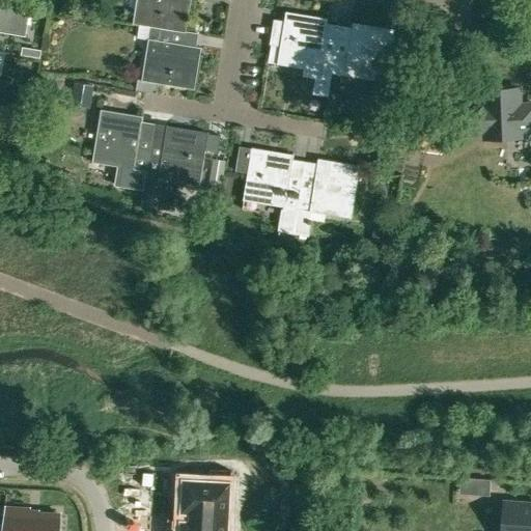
[(137,0),(133,24),(139,25),(172,30),(186,32),(191,0),(137,0)]
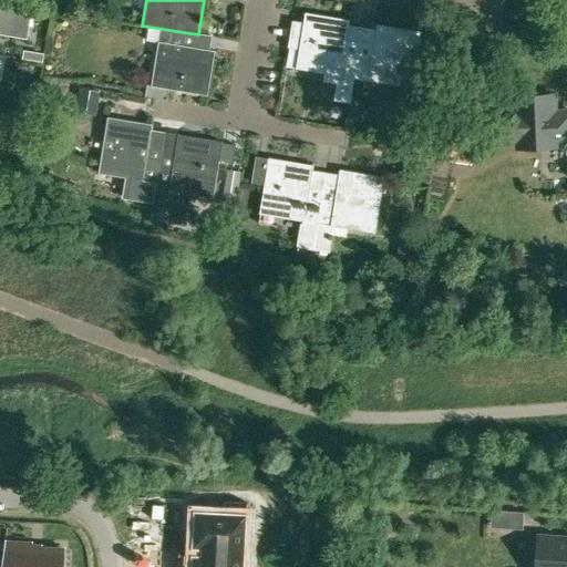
[(0,30),(28,35),(31,9),(0,3),(0,30)]
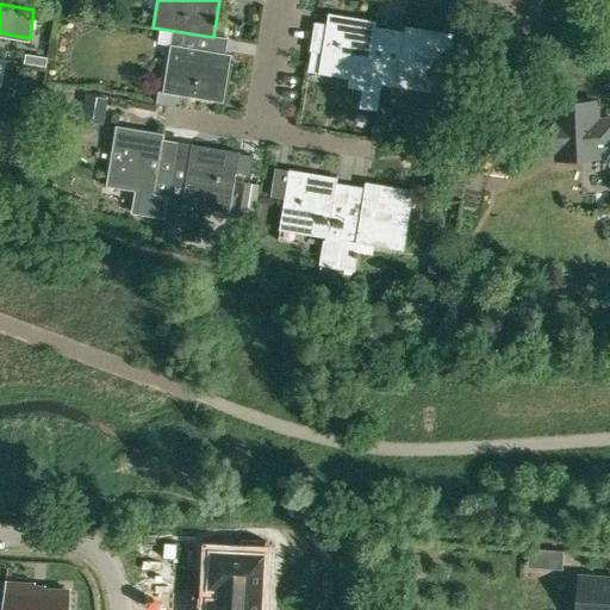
[(378,20),(374,19),(329,12),(327,25),(316,23),(309,72),(348,79),(347,87),(361,89),(359,107),(377,110),(380,83),(385,57),(372,56),(378,20)]
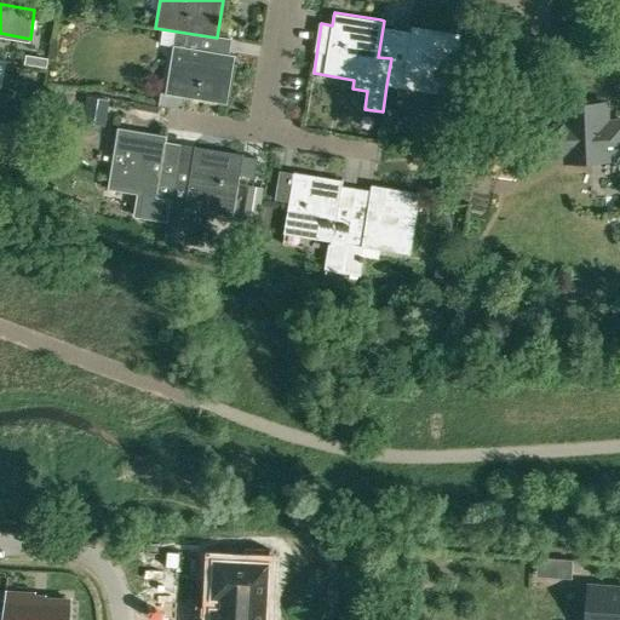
[(406,61),(391,58),(386,85),(452,96),(461,33),(412,24),(406,61)]
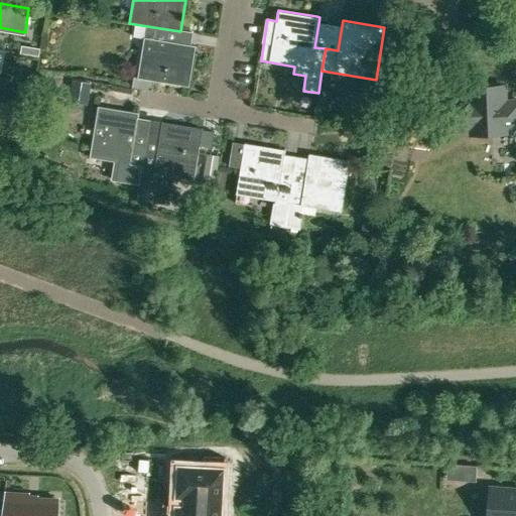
[(166,40),(167,29),(135,24),(133,36),(144,37),(137,77),(133,77),(131,87),(151,90),(153,80),(188,86),(196,45),(166,40)]
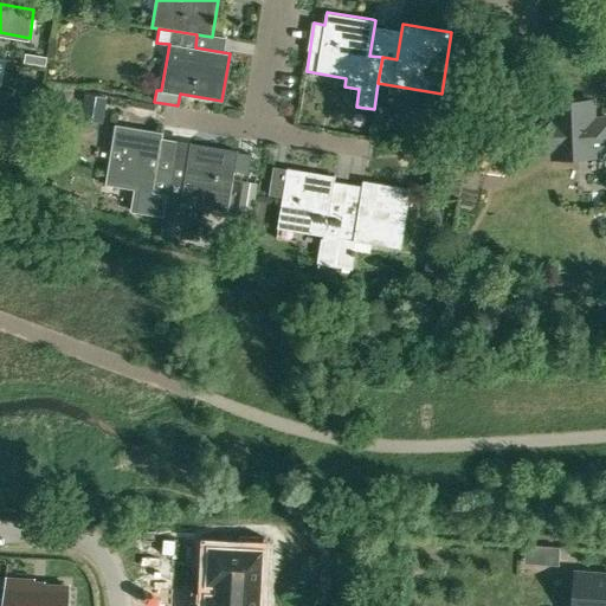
[(24,60),(46,64),(47,56),(26,52),(24,60)]
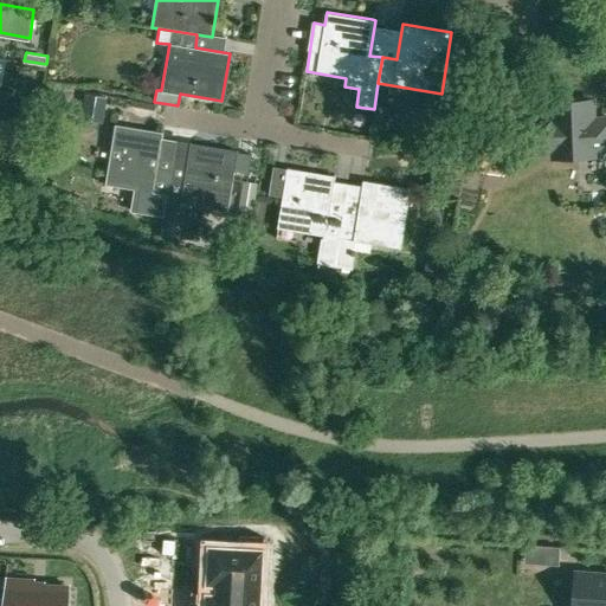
[(0,83),(13,85),(17,59),(0,57),(0,83)]
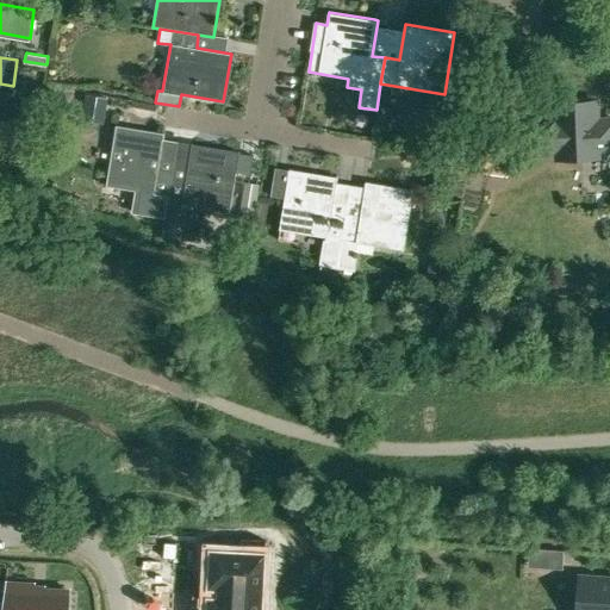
[(470,117),(459,166),(505,176),(516,128),(500,124),(510,76),(489,72),(478,119),(470,117)]
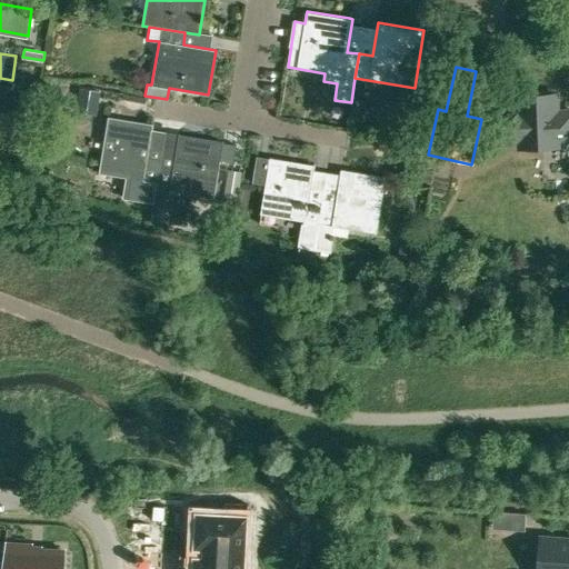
[(100,91),(79,88),(76,111),(97,115),(100,91)]
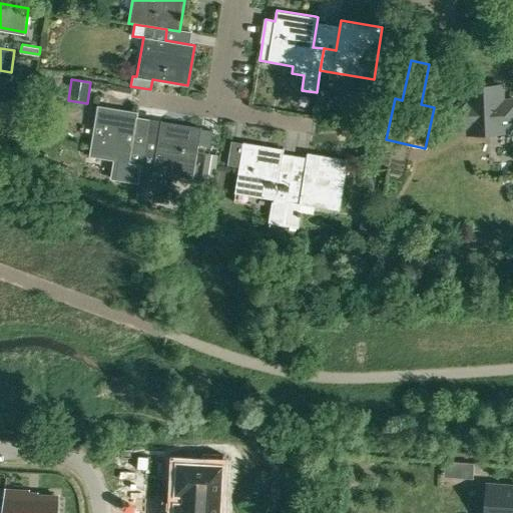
[(469,133),(488,133),(502,132),(502,126),(512,125),(512,100),(501,101),(501,85),(467,86),(468,102),(460,103),(460,101),(444,102),(445,128),(469,127),(469,133)]
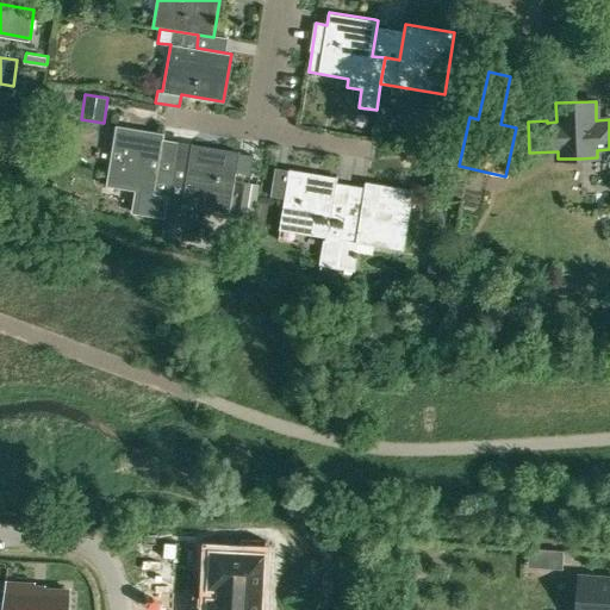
[(105,185),(147,192),(143,215),(163,218),(167,201),(167,195),(172,175),(173,169),(159,167),(165,132),(116,124),(105,185)]
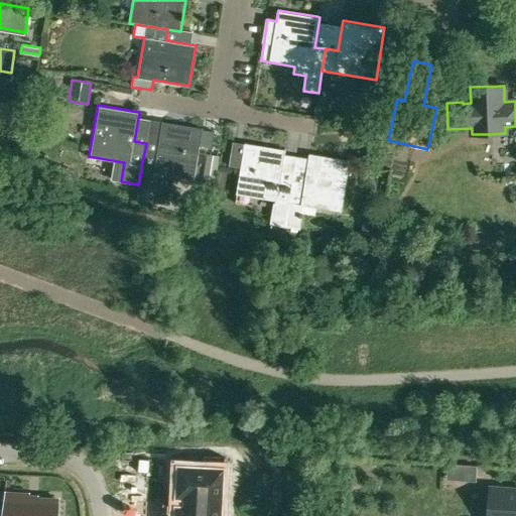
[(161,120),(156,150),(145,148),(141,165),(141,170),(138,184),(155,187),(157,172),(194,179),(200,144),(212,146),(215,130),(203,128),(203,127),(161,120)]
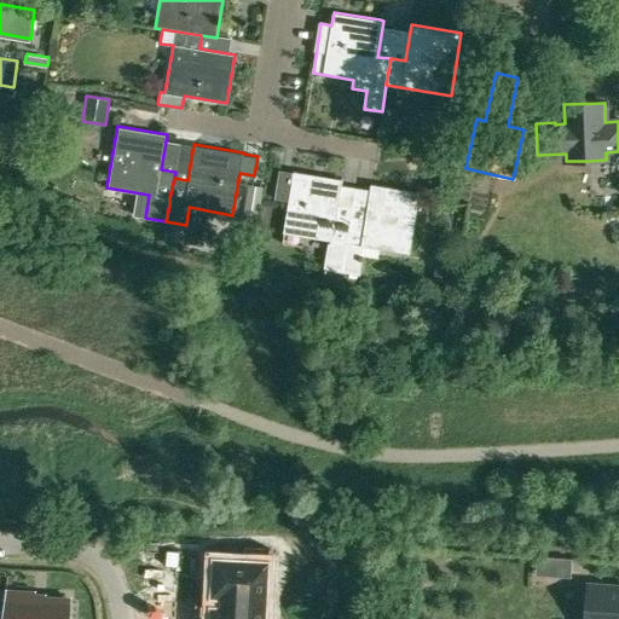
[(341,185),(342,178),(293,171),(291,172),(287,201),(282,232),(327,239),(322,268),(341,272),(342,261),(346,243),(350,217),(336,214),(340,189),(341,185)]
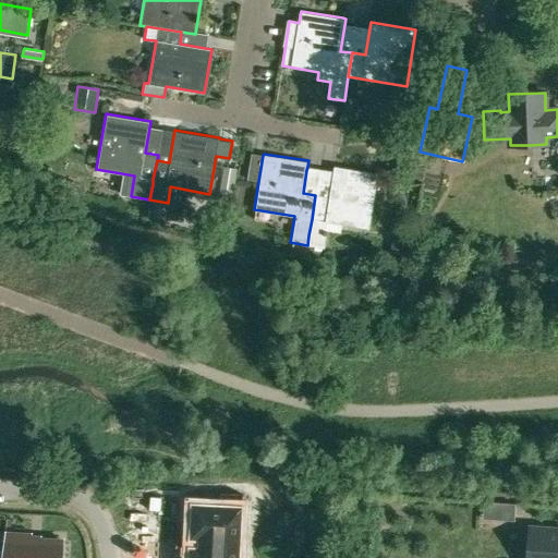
[(233,193),(238,167),(223,165),(220,191),(233,193)]
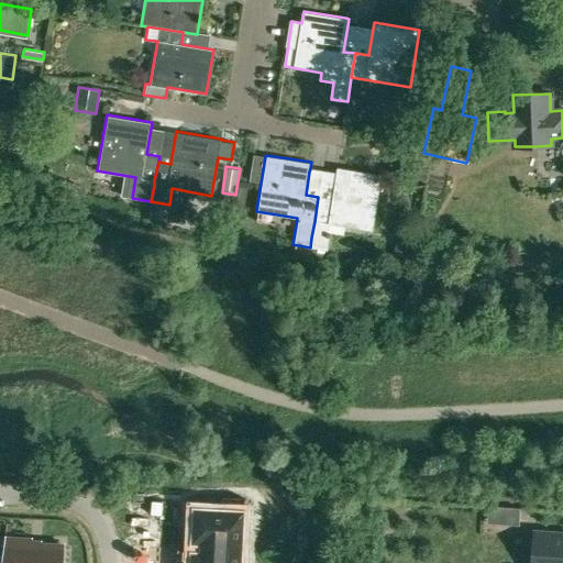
[(372,231),(382,174),(337,166),(335,176),(331,199),(318,197),(315,221),(311,238),(310,247),(327,250),(330,233),(331,224),(344,227),(372,231)]
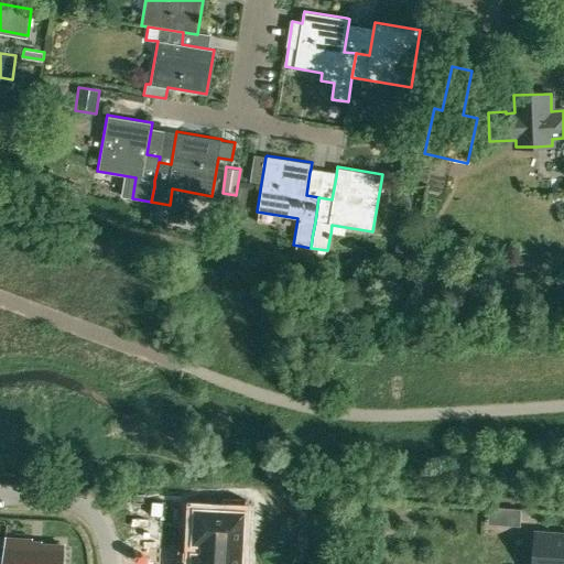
[(293,245),(291,258),(308,261),(311,248),(293,245)]
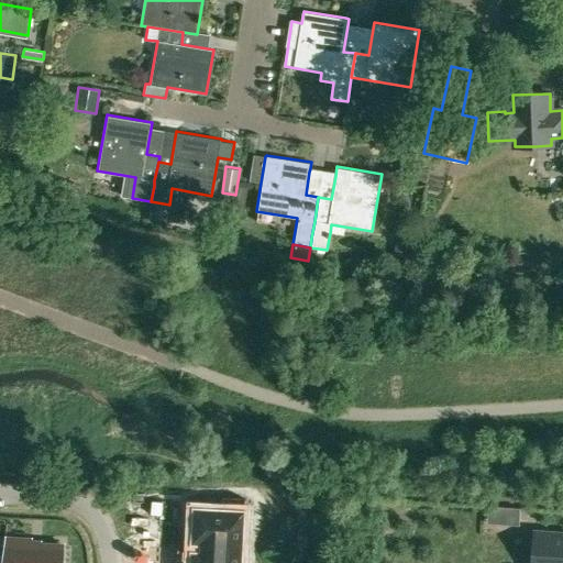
[(240,562),(244,498),(222,497),(221,510),(199,509),(195,509),(194,542),(198,542),(202,542),(201,553),(197,553),(192,553),(191,562),(240,562)]
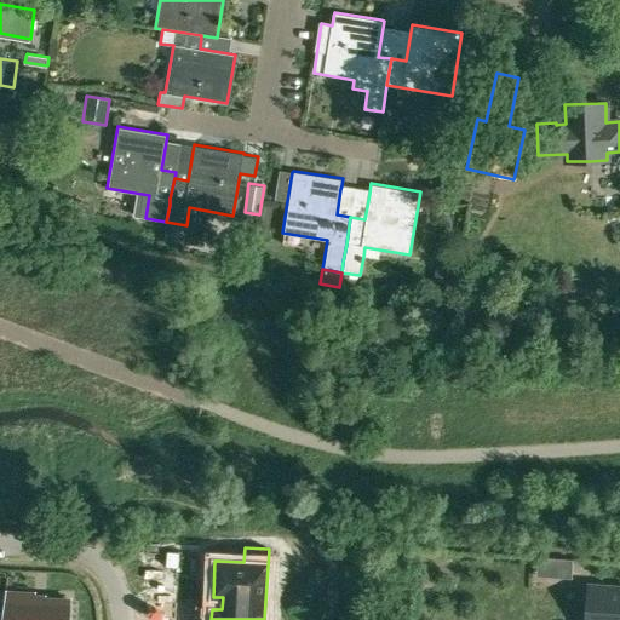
[(619,619),(619,587),(603,587),(601,619),(619,619)]
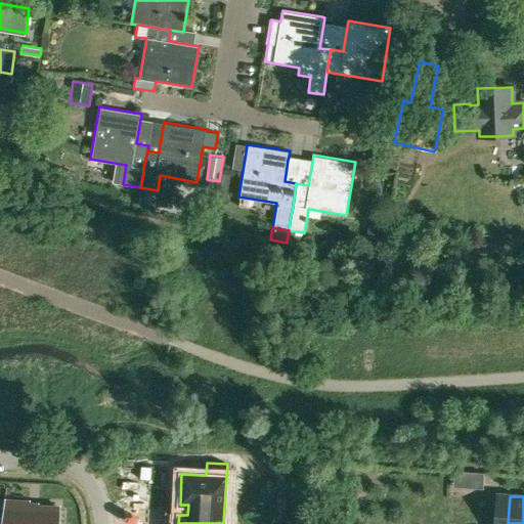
[(4,523),(57,523),(59,508),(38,507),(30,506),(30,503),(30,501),(6,500),(4,523)]
